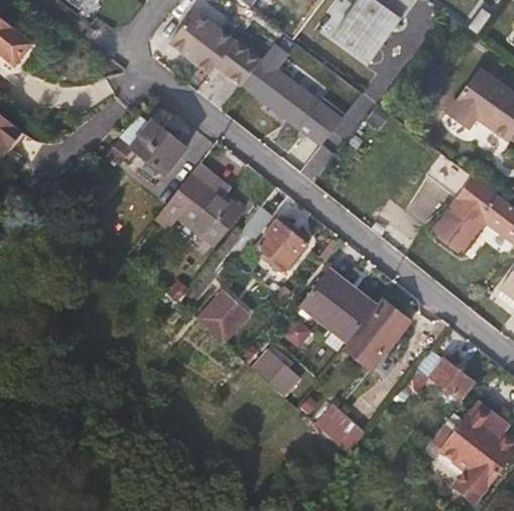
[(408,25),(375,0),(341,0),(318,30),(373,72),(408,25)]
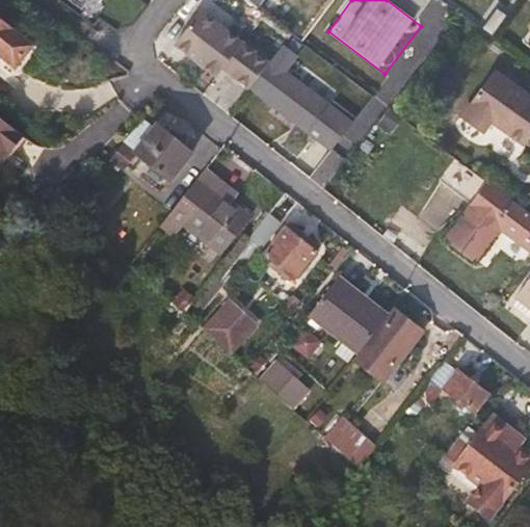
[(277,59),(207,1),(173,44),(216,79),(222,72),(249,94),(277,59)]
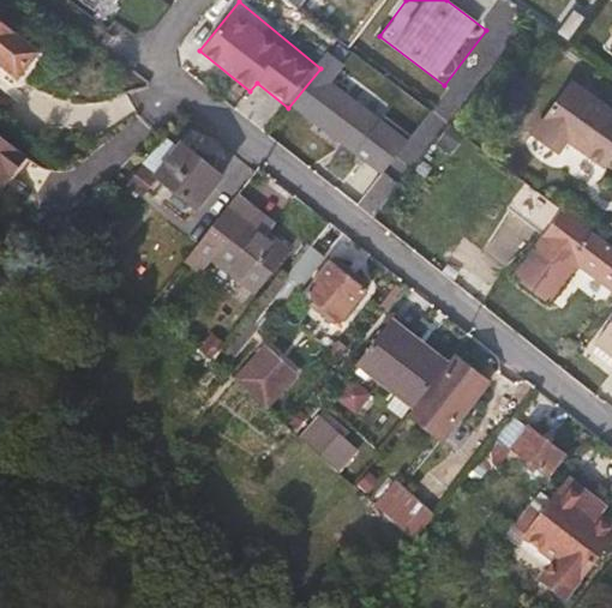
[(43,55),(0,17),(0,66),(21,83),(43,55)]
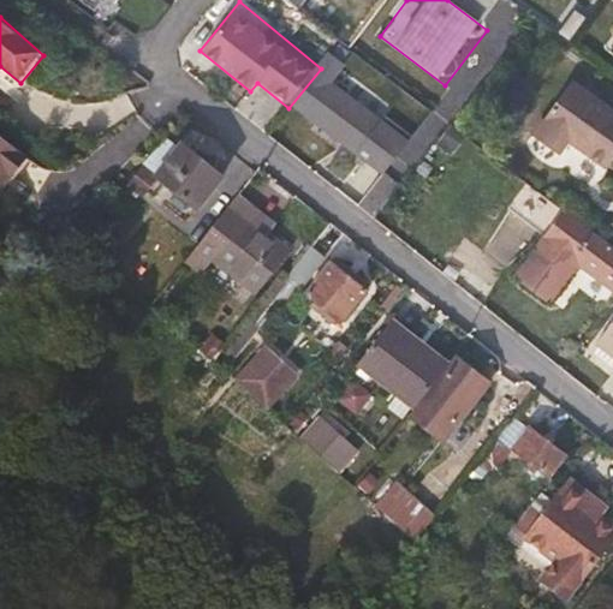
[(321,69),(289,108),(380,178),(416,131),(325,60),(321,69)]
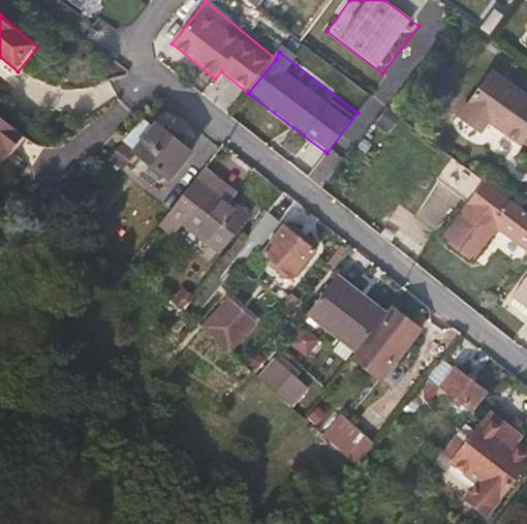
[(518,148),(526,134),(526,92),(492,68),(463,111),(518,148)]
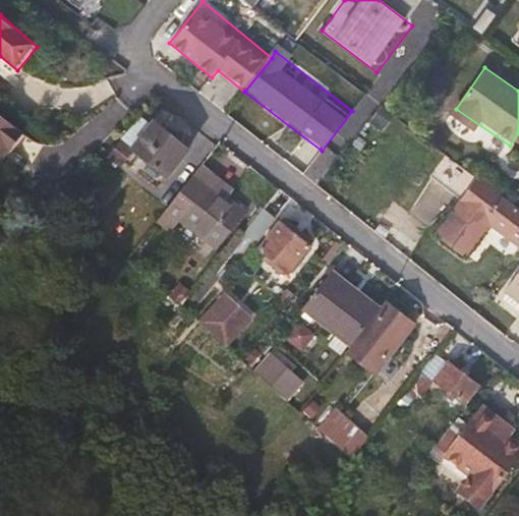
[(129,144),(166,173),(189,145),(153,114),(129,144)]
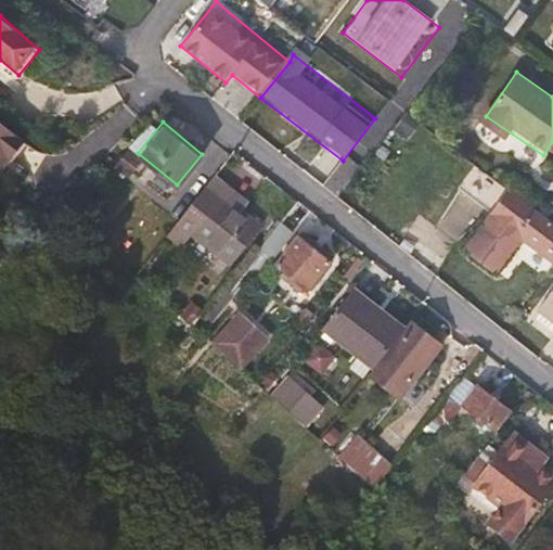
[(0,173),(24,148),(0,125),(0,173)]
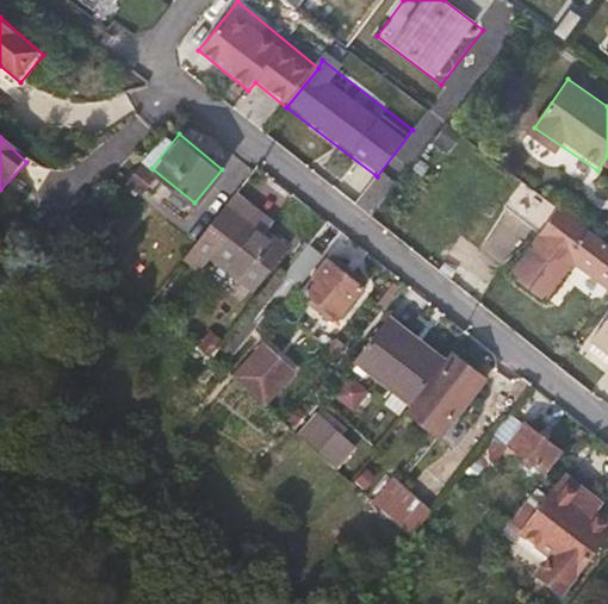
[(242,311),(297,243),(237,195),(182,262),(242,311)]
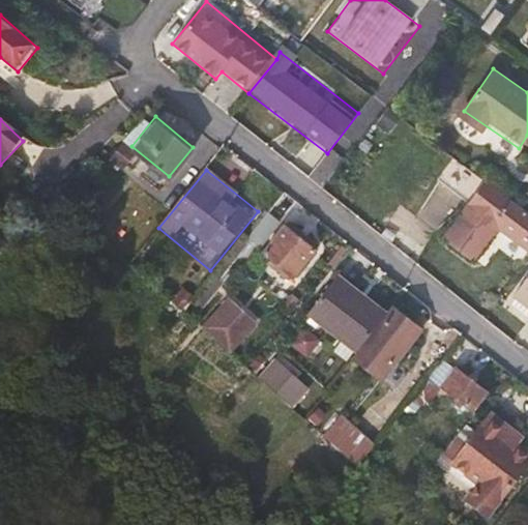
[(442,240),(473,262),(496,230),(527,253),(527,210),(484,180),(442,240)]
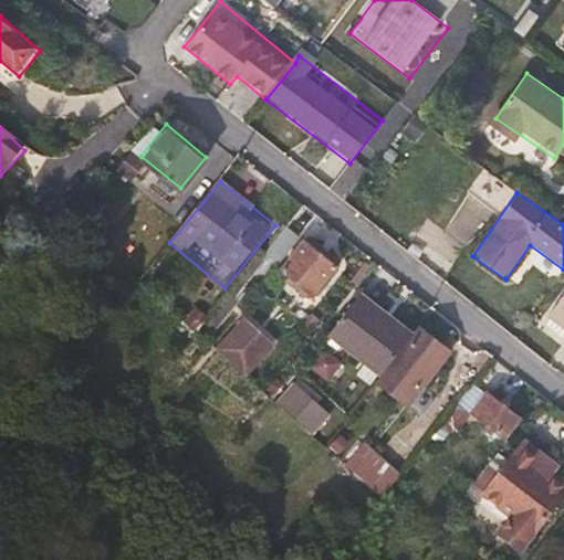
[(274,268),(306,296),(334,265),(303,238),(274,268)]
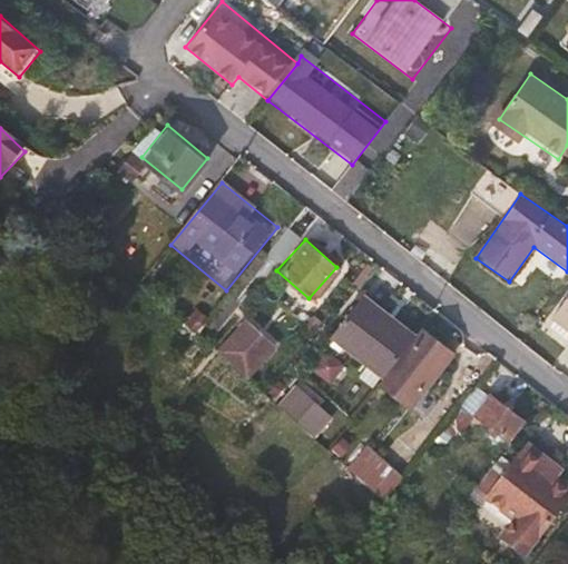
[(419,335),(364,293),(329,338),(383,381),(419,335)]
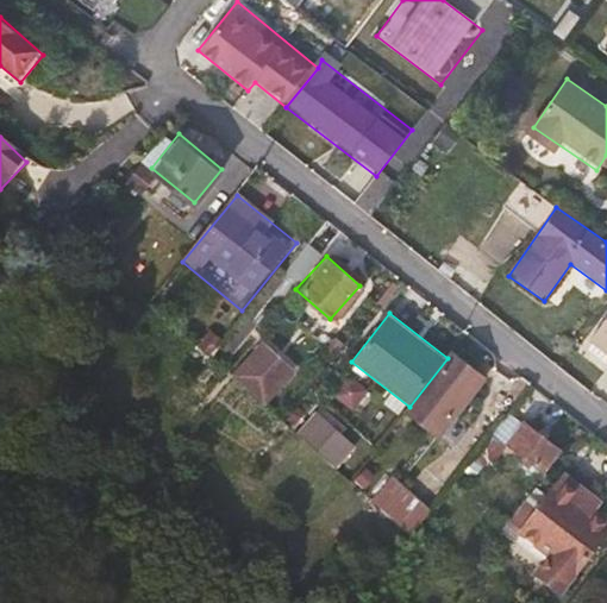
[(606,316),(588,344),(606,358),(606,316)]
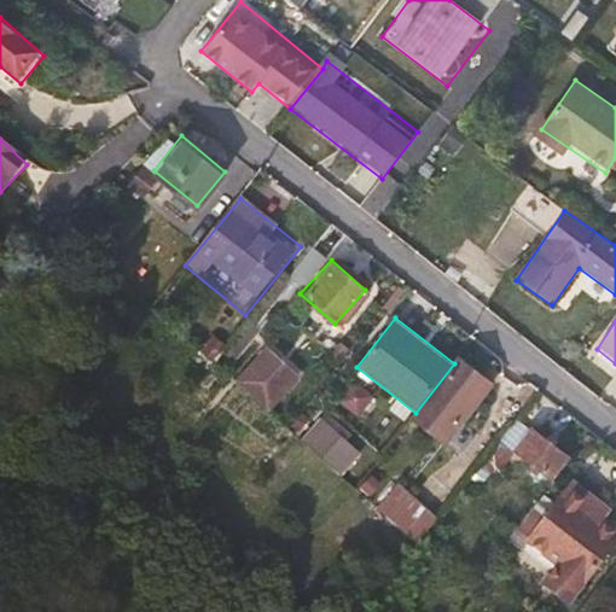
[(234,384),(269,414),(300,380),(266,349),(234,384)]
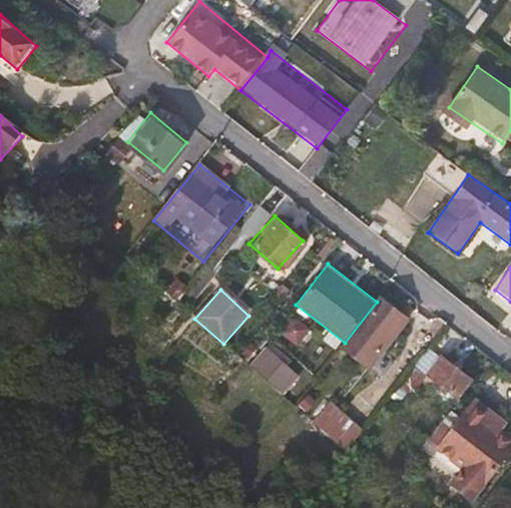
[(410,319),(380,297),(377,302),(345,343),(341,349),(370,372),(410,319)]
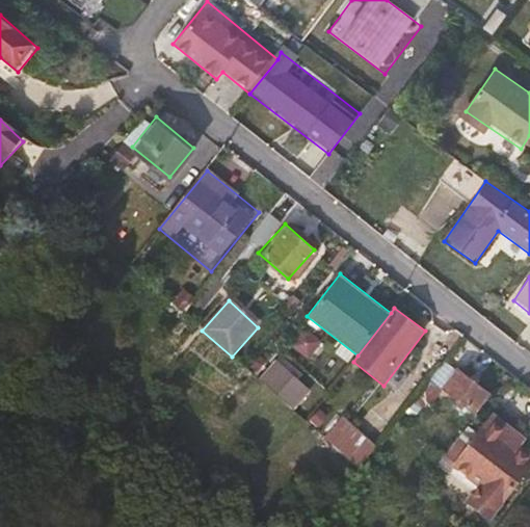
[(293,410),(309,390),(275,365),(260,385),(293,410)]
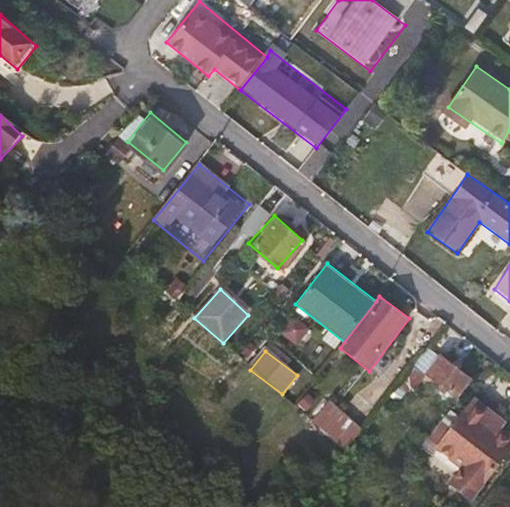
[(458,398),(472,379),(441,354),(426,373),(458,398)]
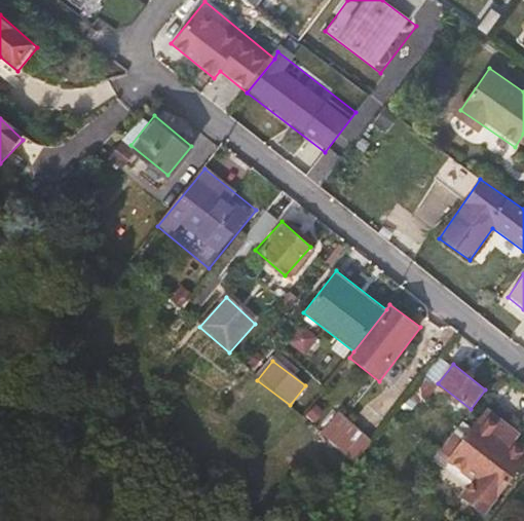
[(523,454),(523,439),(483,410),(444,462),(474,484),(464,496),(484,511),(523,454)]
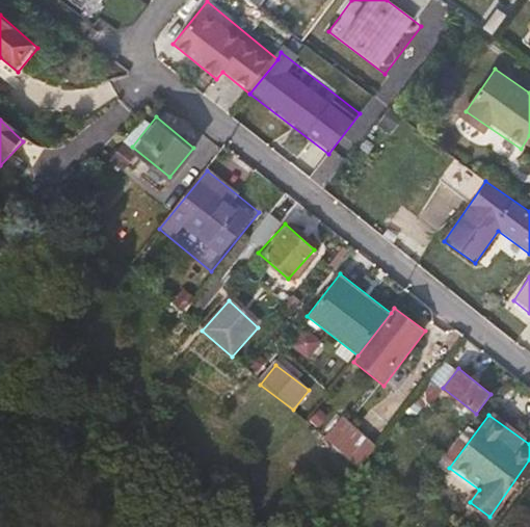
[(360,467),(374,447),(341,421),(326,441),(360,467)]
